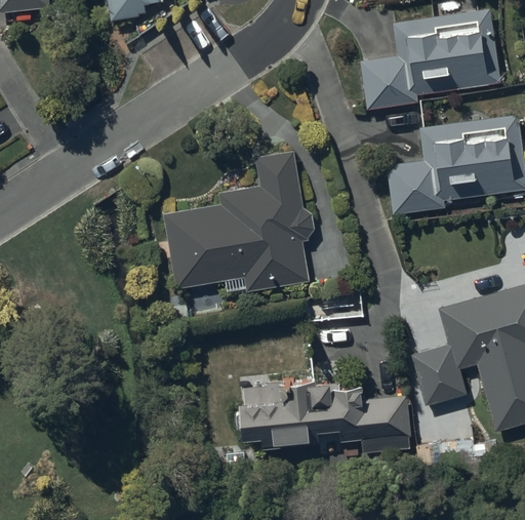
[(0,0),(0,13),(50,8),(49,0),(0,0)]
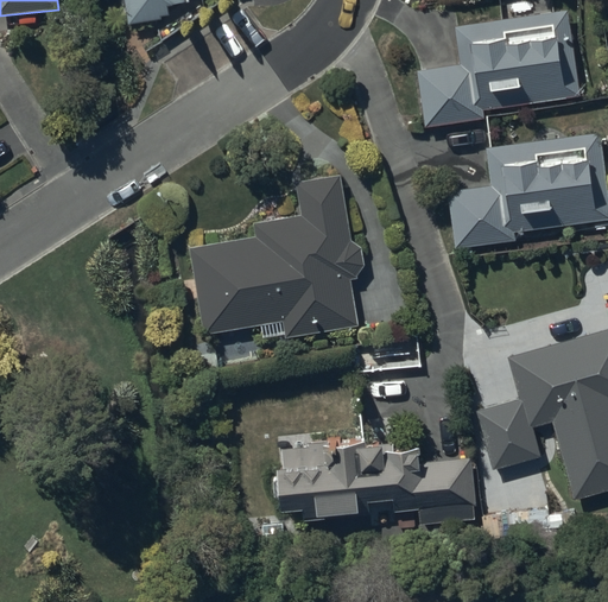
[(122,0),(127,24),(160,19),(159,16),(170,13),(169,4),(189,1),(188,0),(122,0)]
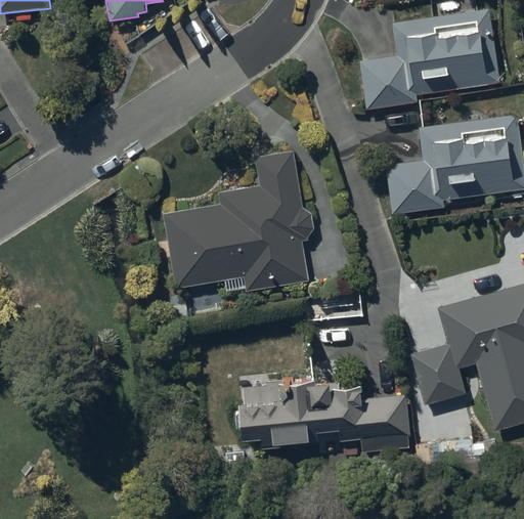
[(396,54),(358,60),(365,109),(418,100),(417,95),(498,82),(487,9),(391,25),(396,54)]
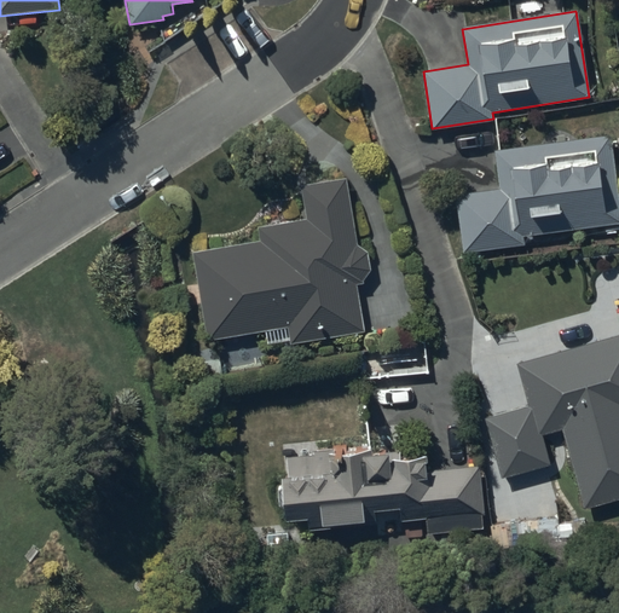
[(525,246),(524,236),(618,225),(618,188),(613,136),(495,149),(498,190),(456,195),(462,252),(525,246)]
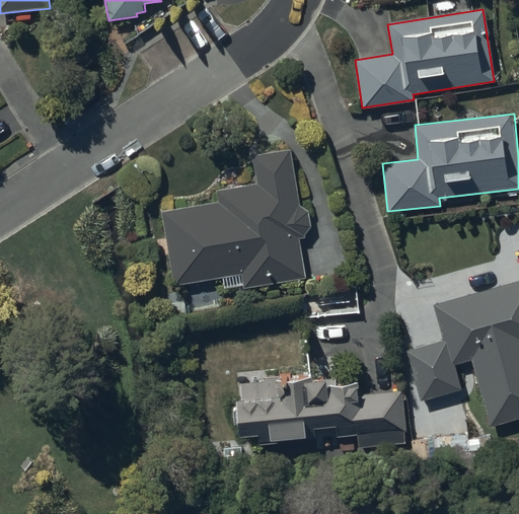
[(218,203),(160,211),(174,287),(222,278),(224,290),(241,287),(241,289),(306,277),(299,240),(304,239),(304,235),(310,226),(308,212),(299,207),(292,149),(251,154),(255,184),(217,190),(218,203)]
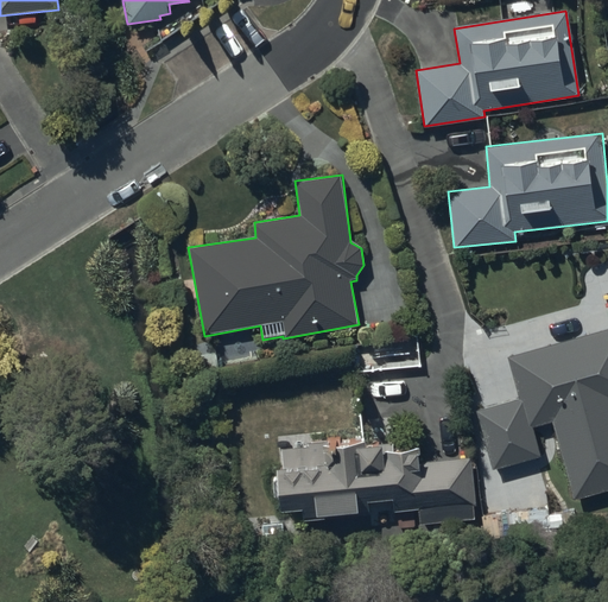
[(532,426),(550,422),(574,501),(607,490),(607,327),(506,357),(519,400),(476,413),(493,469),(540,455),(532,426)]
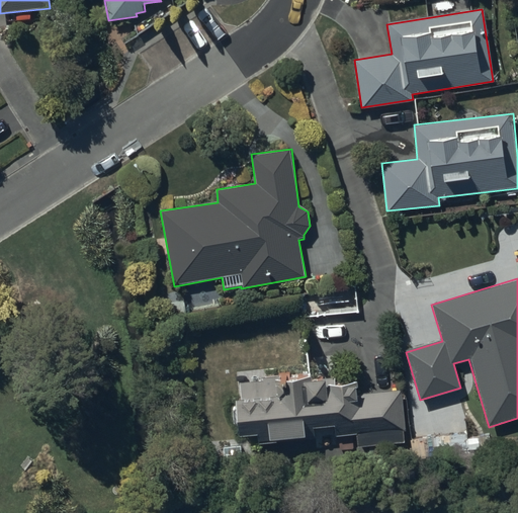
[(258,431),(259,444),(316,439),(315,423),(334,421),(335,436),(356,435),(357,447),(406,443),(402,391),(359,394),(358,377),(328,379),(327,372),(242,378),(244,396),(237,396),(240,433),(258,431)]
